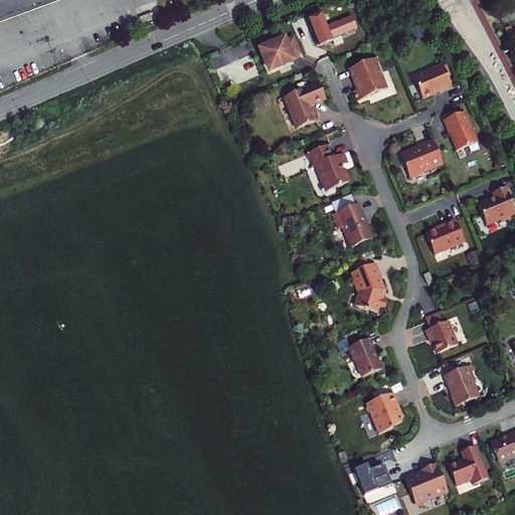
[(0,0),(0,21),(35,9),(57,0),(0,0)]
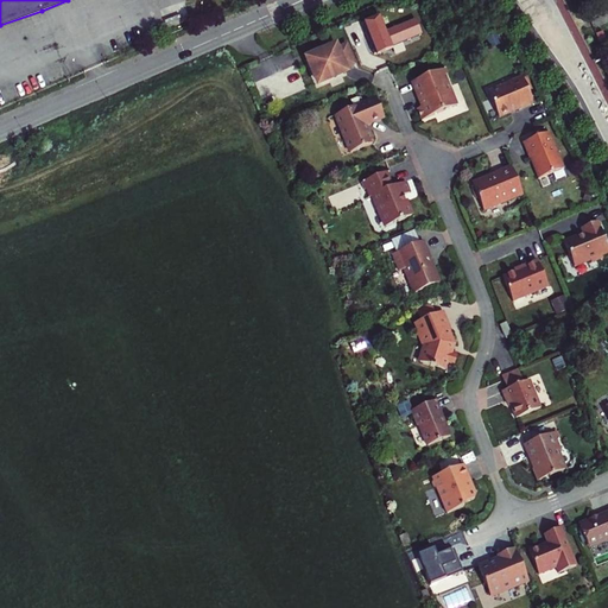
[(499,31),(488,35),(492,44),(502,39),(499,31)]
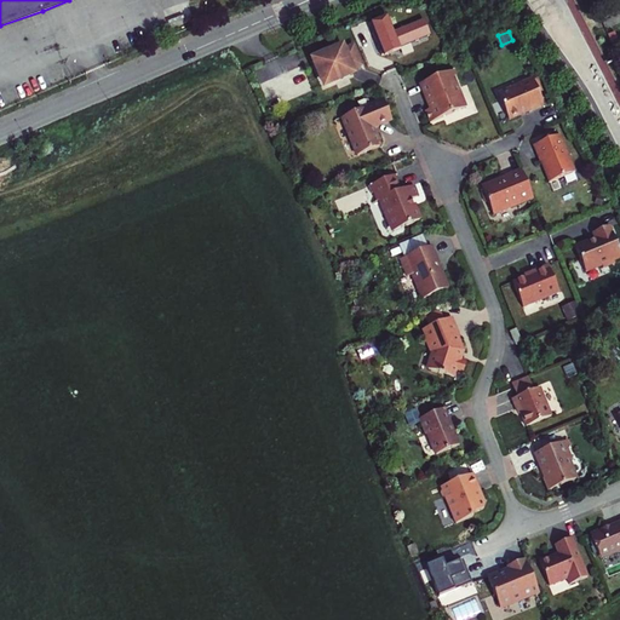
[(328,49),(311,56),(325,87),(359,73),(356,68),(365,64),(355,41),(346,46),(344,41),(328,49)]
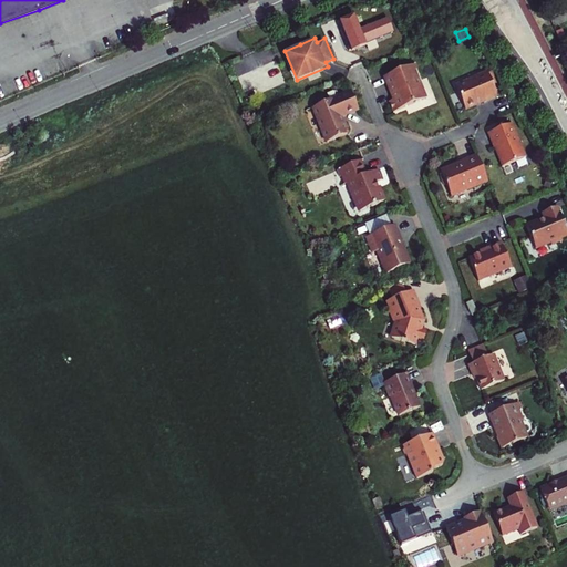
[(412,64),(385,75),(390,86),(392,91),(394,91),(397,96),(389,100),(393,111),(425,98),(414,69),(412,64)]
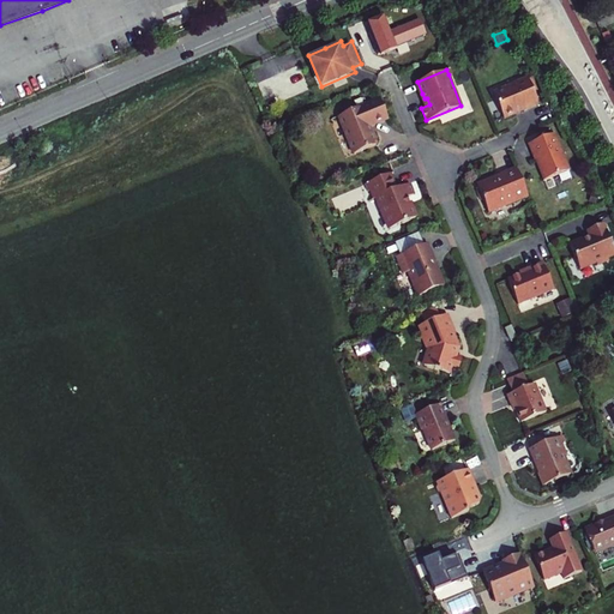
[(541,102),(530,76),(516,82),(518,85),(506,90),(501,88),(497,97),(505,118),(518,113),(517,112),(523,109),(527,107),(528,108),(541,102)]
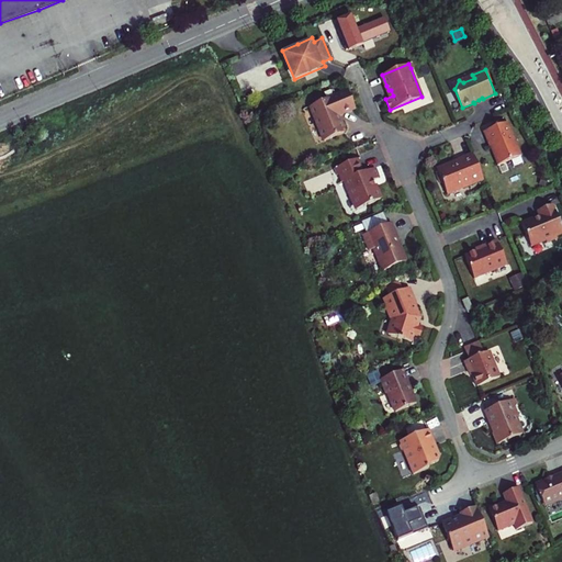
[(343,120),(338,119),(337,114),(336,111),(353,104),(347,90),(310,104),(323,139),(344,131),(344,130),(345,126),(343,120)]
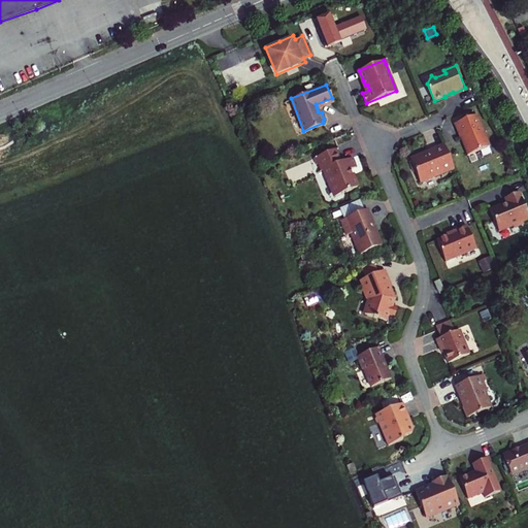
[(489,144),(475,113),(453,123),(459,137),(461,136),(462,140),(468,154),(489,144)]
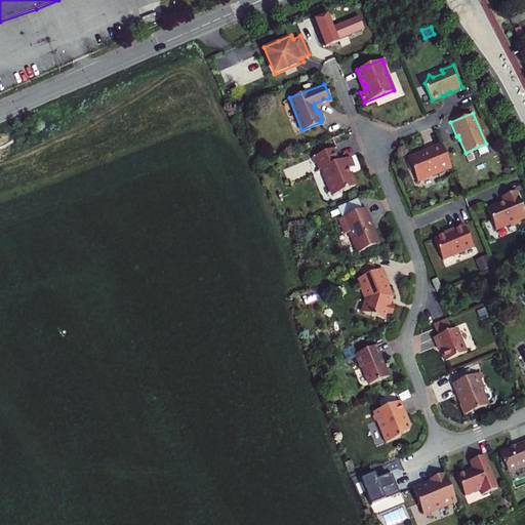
[(452,167),(442,142),(428,148),(429,150),(425,151),(409,158),(418,182),(452,167)]
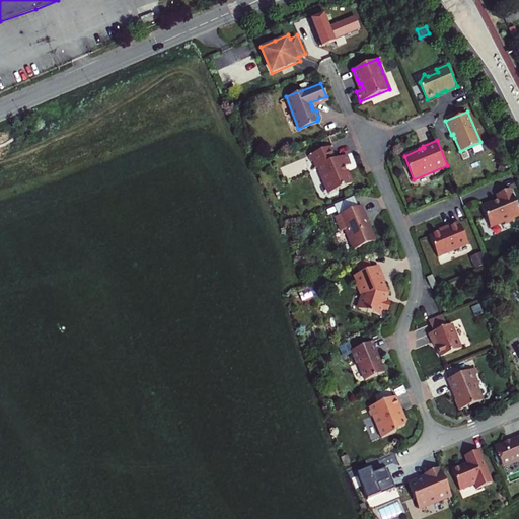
[(310,153),(315,166),(318,165),(329,192),(351,182),(347,172),(344,170),(343,169),(342,166),(350,162),(346,153),(334,158),(328,146),(310,153)]
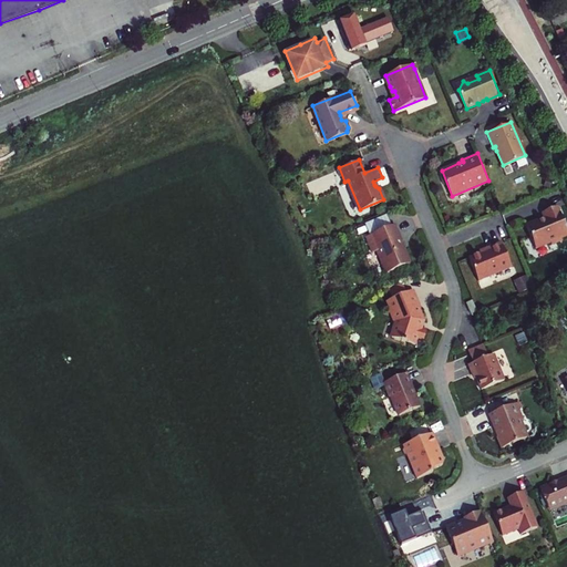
[(566,234),(566,228),(557,205),(544,210),(546,217),(542,218),(539,220),(538,218),(526,224),(536,247),(550,240),(552,244),(563,239),(562,236),(566,234)]
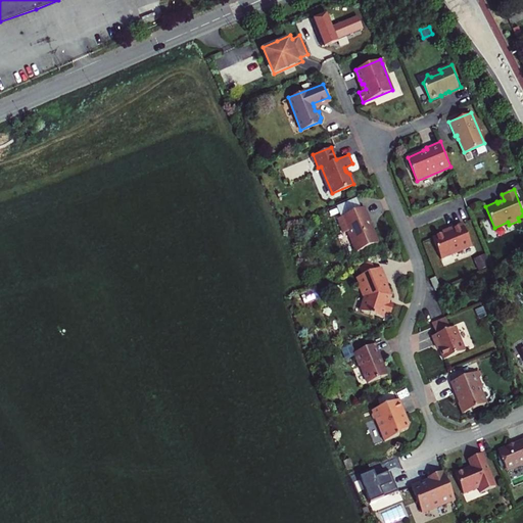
[(370,221),(364,206),(338,217),(343,231),(348,229),(358,250),(379,242),(373,228),(372,228),(371,225),(369,221),(370,221)]
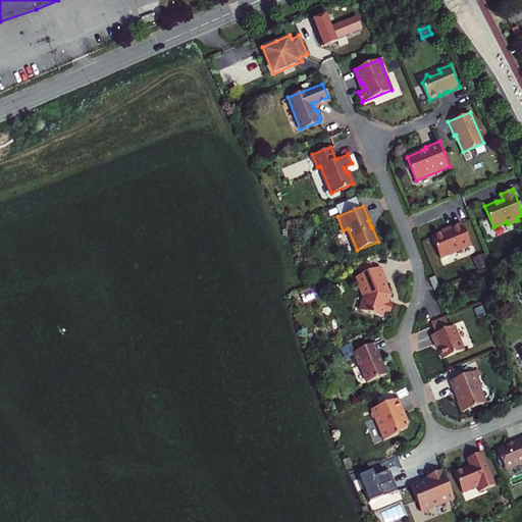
[(446,231),(432,237),(440,258),(471,245),(462,222),(448,227),(449,230),(446,231)]
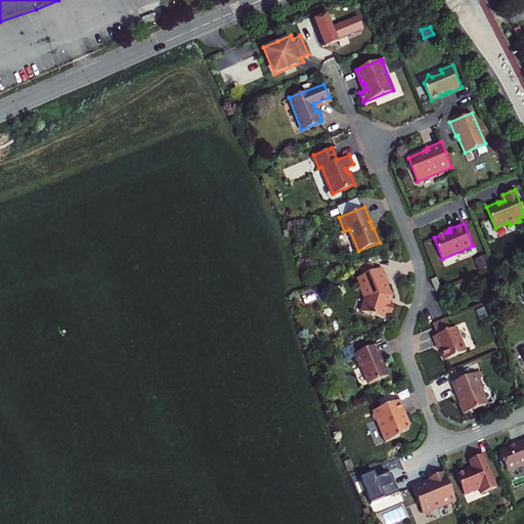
[(492,266),(488,255),(477,260),(481,271),(492,266)]
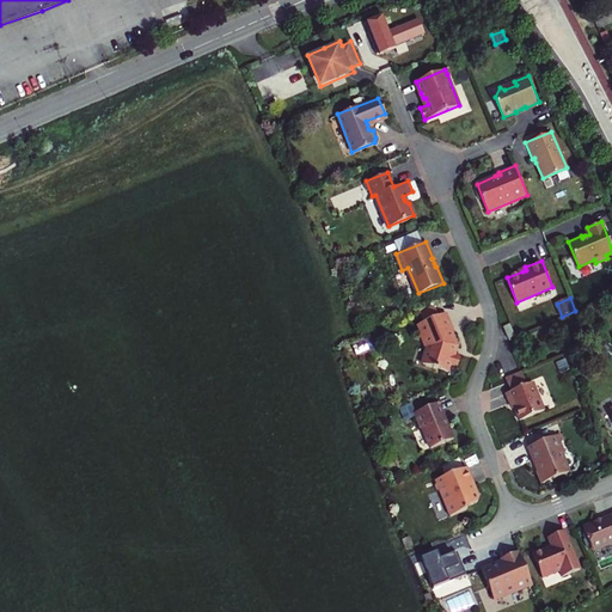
[(433,303),(418,308),(422,319),(438,313),(433,303)]
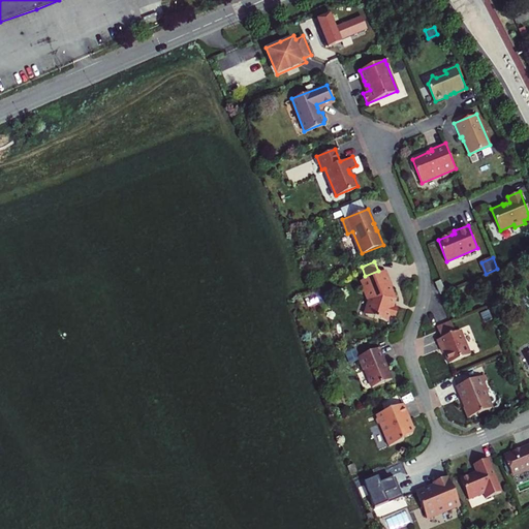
[(369,297),(366,310),(369,315),(389,318),(390,314),(395,315),(397,303),(393,302),(393,299),(394,297),(389,285),(391,285),(384,269),(378,271),(365,276),(362,277),(369,297)]
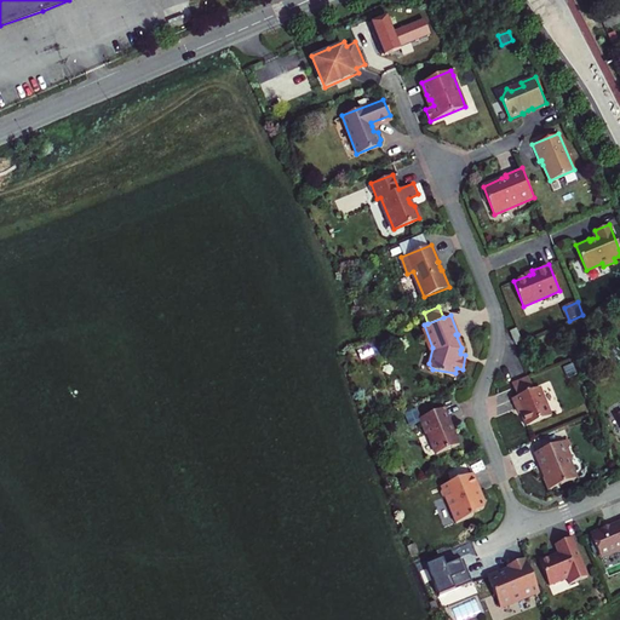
[(520,328),(514,332),(517,343),(518,344),(524,342),(524,340),(520,328)]
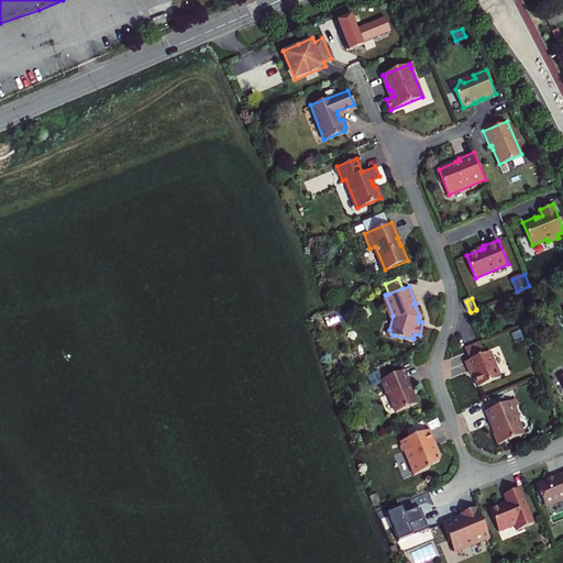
[(518,327),(510,330),(514,338),(521,334),(518,327)]
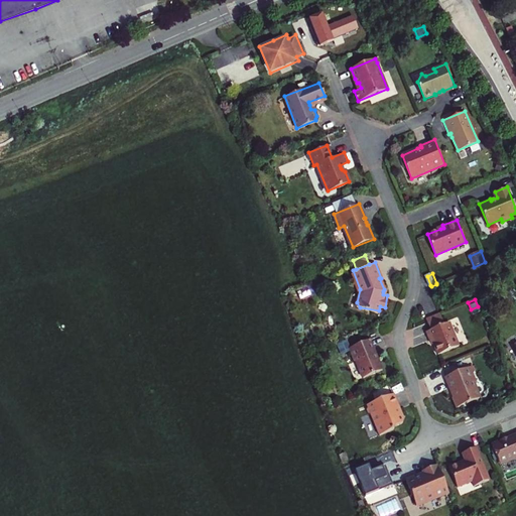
[(436,312),(425,316),(429,329),(443,324),(439,311),(436,312)]
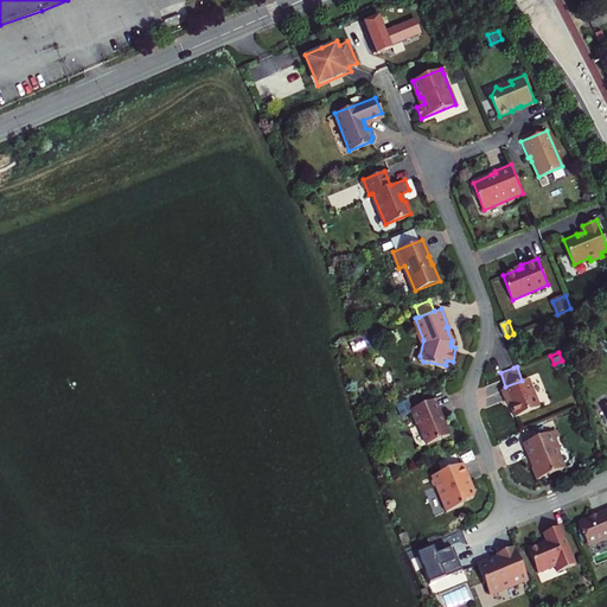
[(505,387),(500,389),(504,398),(506,397),(509,403),(515,415),(538,406),(528,377),(522,381),(505,387)]
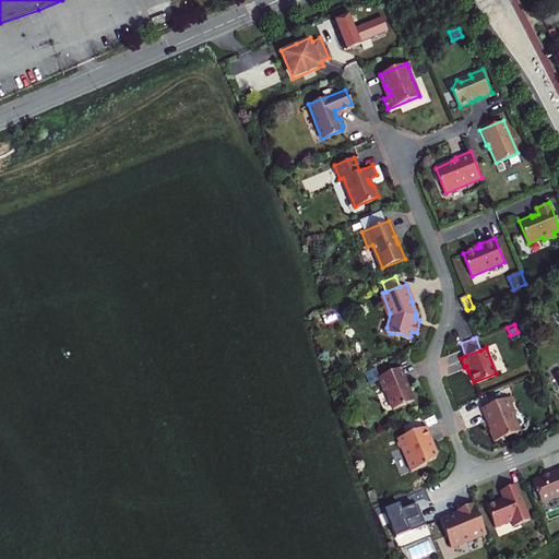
[(401,364),(378,373),(383,388),(384,387),(392,406),(414,397),(407,382),(406,378),(407,378),(401,364)]
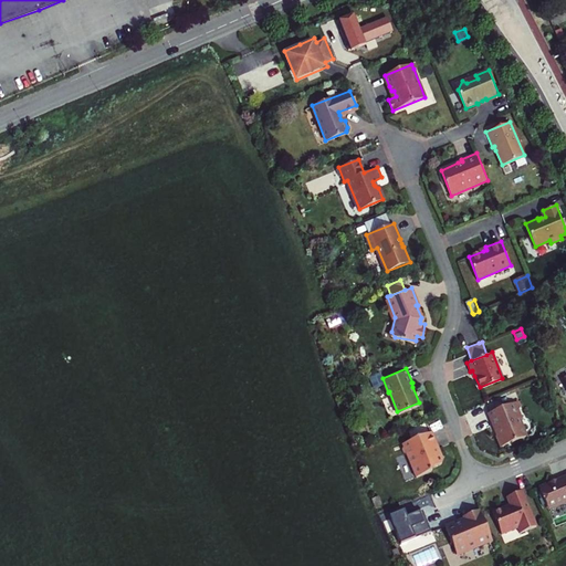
[(513,401),(488,411),(495,431),(496,433),(494,435),(498,444),(502,442),(524,433),(517,417),(520,416),(515,406),(513,401)]
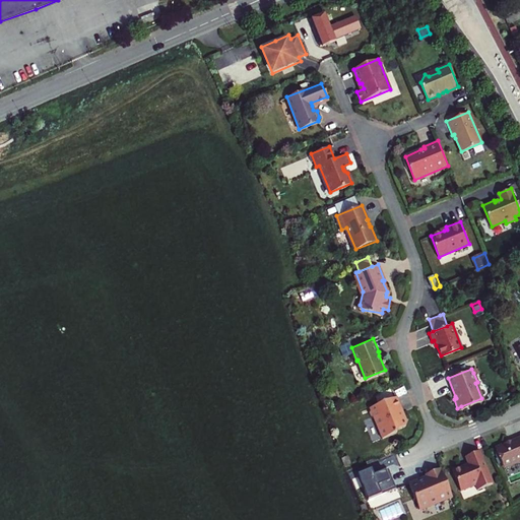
[(395,394),(369,405),(370,407),(369,410),(370,414),(373,415),(381,437),(395,431),(397,428),(404,425),(407,417),(401,414),(399,411),(398,407),(400,406),(395,394)]
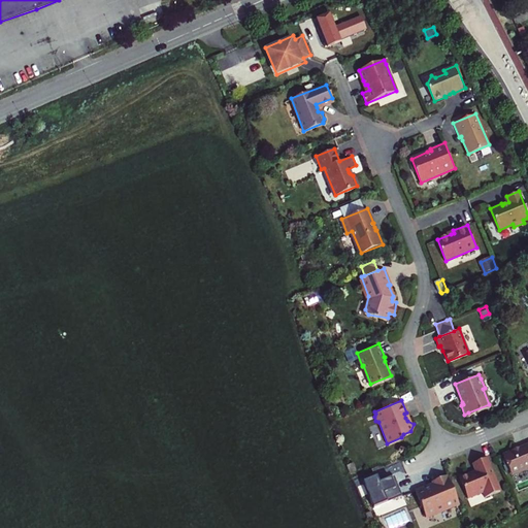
[(527,440),(514,447),(503,451),(512,473),(527,466),(527,440)]
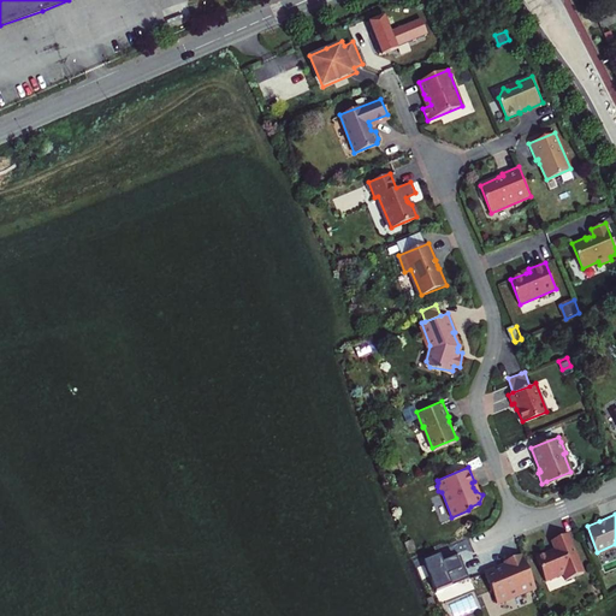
[(584,569),(568,531),(550,538),(555,549),(549,551),(545,549),(534,554),(545,579),(562,572),(564,578),(584,569)]
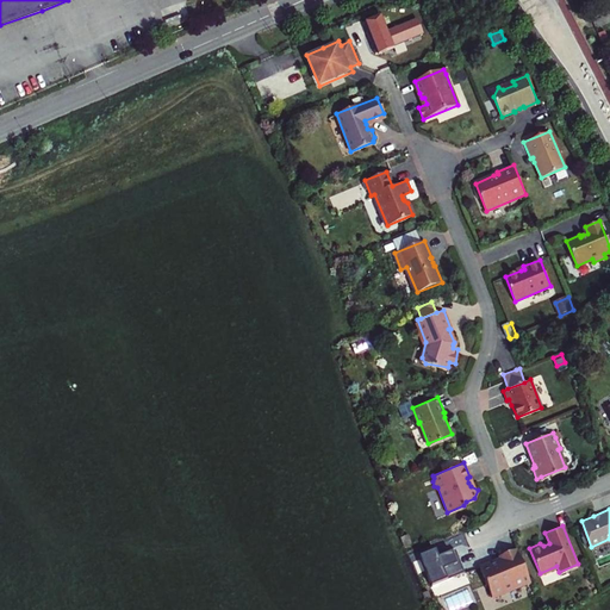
[(408,530),(400,534),(404,542),(411,539),(408,530)]
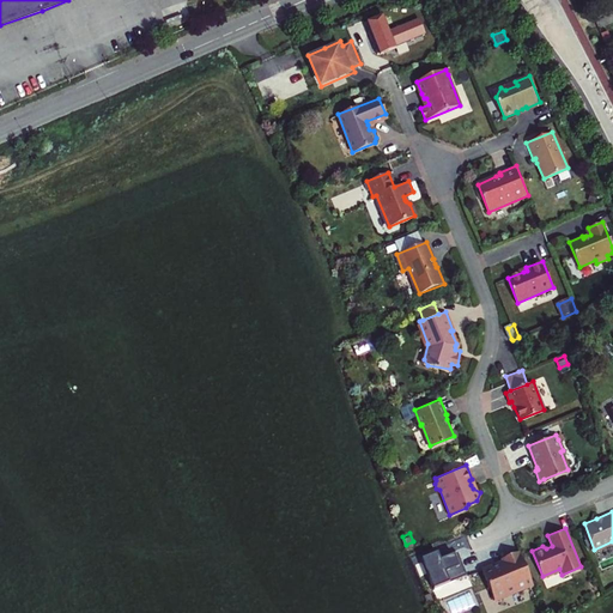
[(436,553),(422,559),(434,589),(467,576),(461,560),(459,556),(473,550),(466,535),(434,548),(436,553)]
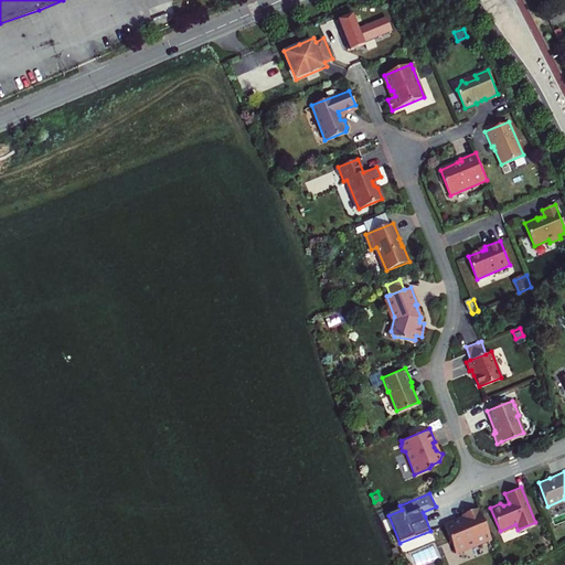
[(477,543),(490,537),(477,505),(460,512),(461,516),(458,518),(456,519),(455,518),(443,523),(454,550),(476,541),(477,543)]
